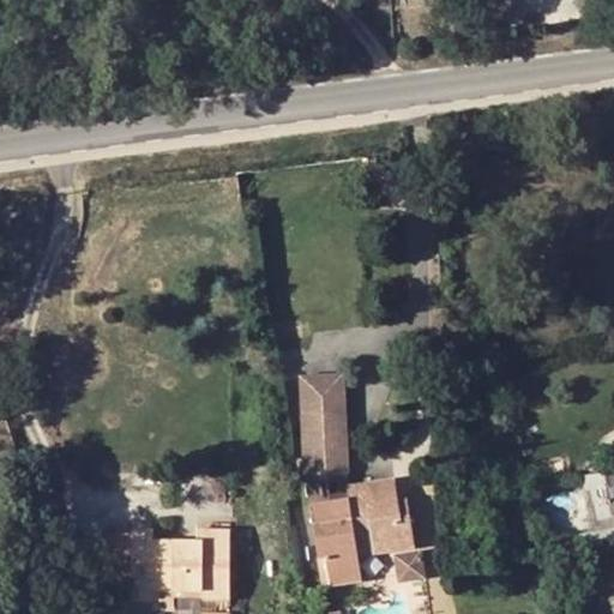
[(565,34),(575,32),(573,22),(564,24),(565,34)]
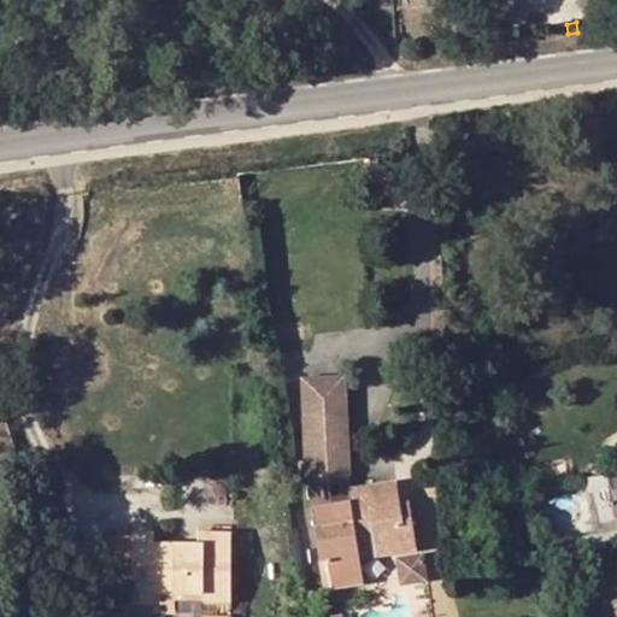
[(301,378),(303,413),(336,412),(338,474),(305,475),(310,506),(339,503),(340,513),(354,511),(352,489),(345,474),(341,377),(301,378)]
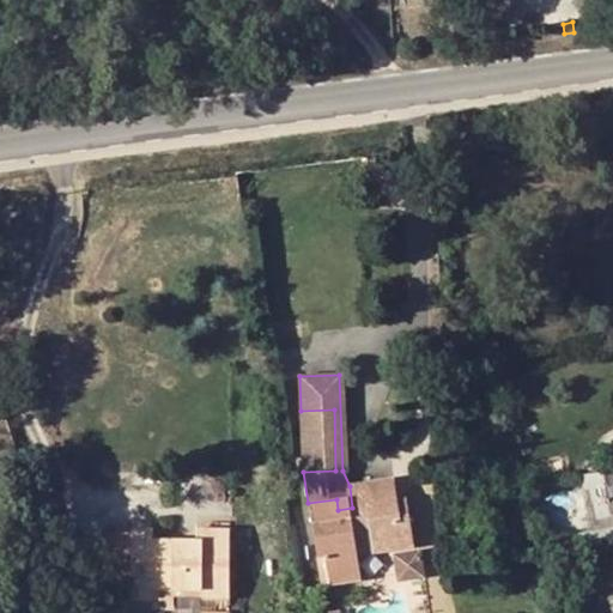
[(303,472),(335,471),(334,410),(301,411),(303,472)]
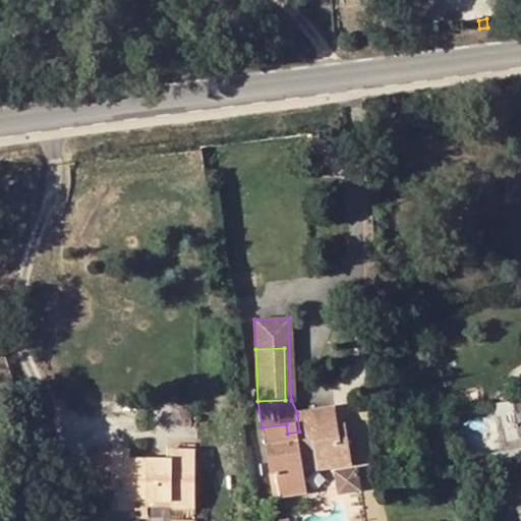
[(502,439),(520,439),(520,401),(502,401),(502,439)]
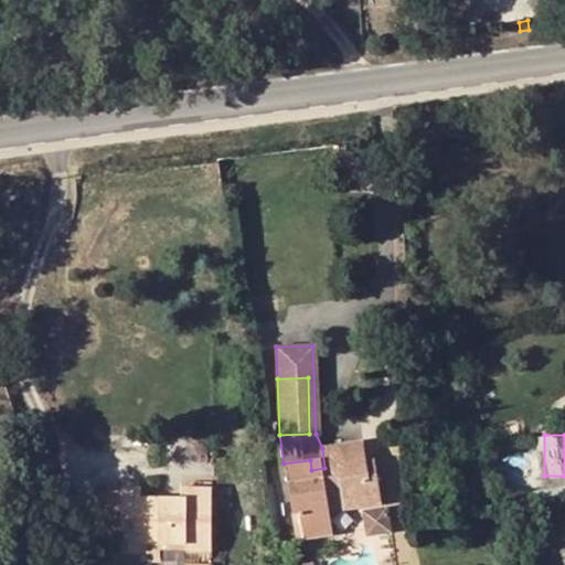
[(376,472),(368,472),(365,458),(363,443),(322,448),(324,468),(326,475),(312,477),(311,470),(310,460),(284,464),(290,511),(298,511),(302,536),(333,532),(330,511),(382,503),(376,472)]
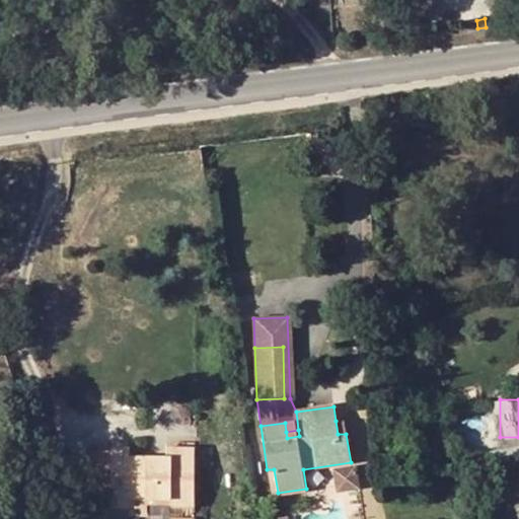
[(338,434),(346,434),(344,419),(336,421),(338,434)]
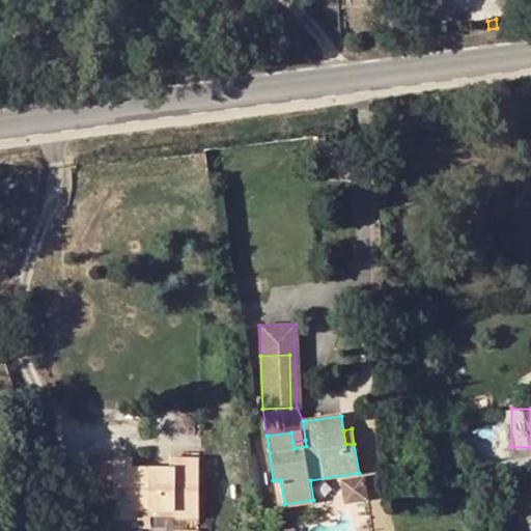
[(114,504),(114,519),(132,520),(132,509),(149,509),(176,510),(176,516),(198,516),(199,468),(171,466),(134,466),(133,457),(115,456),(115,459),(114,504)]
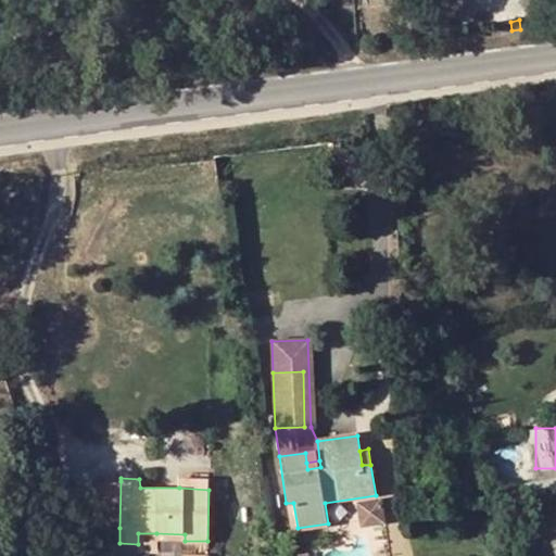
[(179,488),(209,490),(209,480),(179,479),(179,488)]
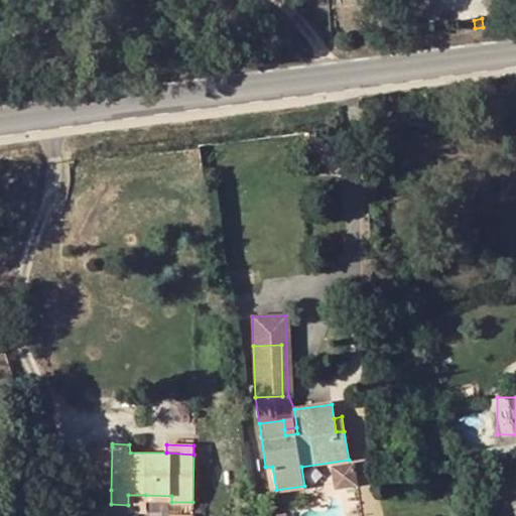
[(111,490),(112,446),(92,447),(92,490),(111,490)]
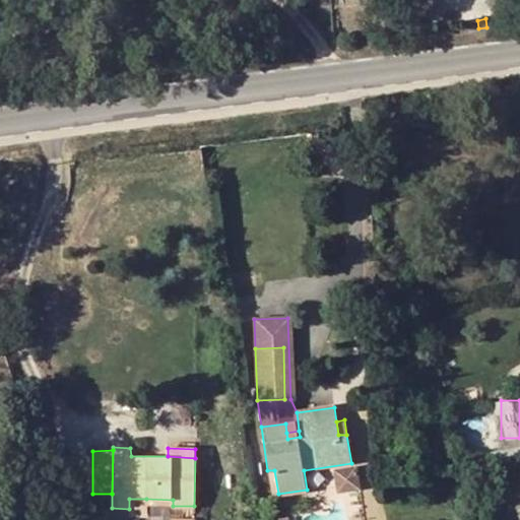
[(146,499),(129,499),(129,509),(128,515),(146,515),(146,505),(146,499)]
